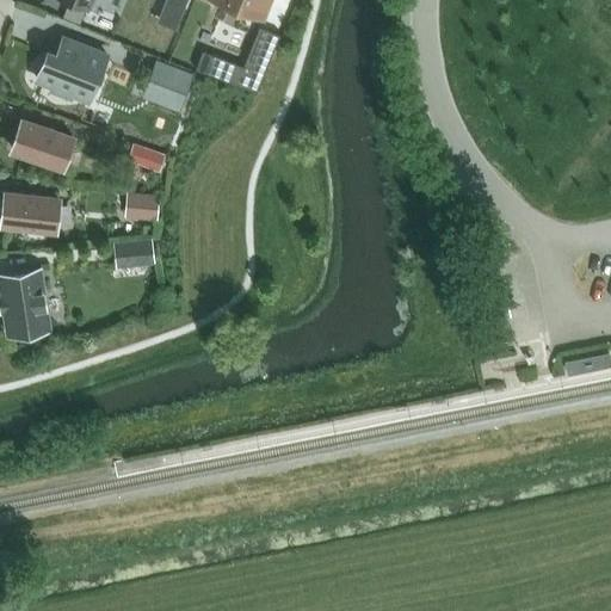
[(244,65),(238,62),(230,81),(255,91),(279,34),(260,25),(244,65)]
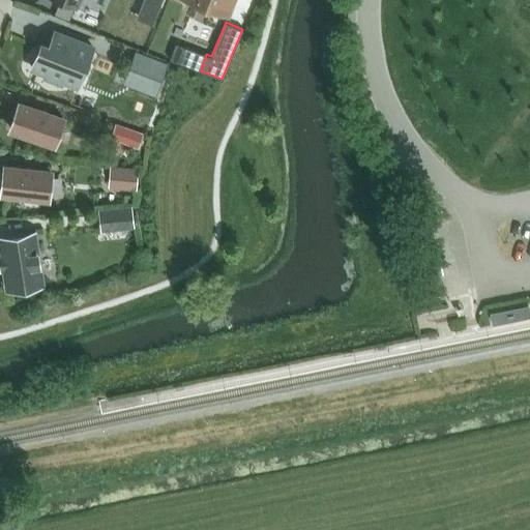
[(62,80),(77,86),(92,47),(55,31),(49,46),(41,42),(31,68),(46,74),(43,78),(61,84),(62,80)]
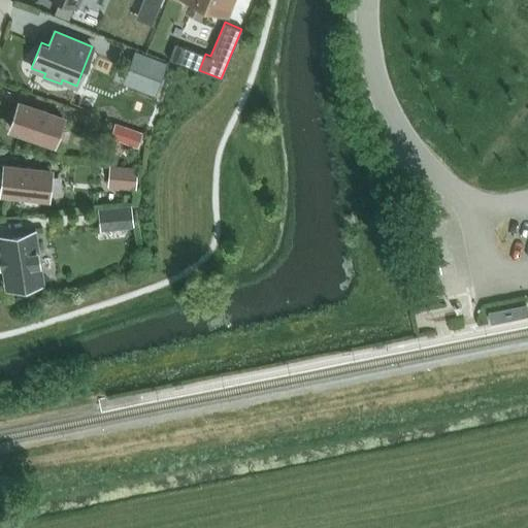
[(133,51),(126,67),(150,76),(144,92),(154,95),(166,63),(157,59),(133,51)]
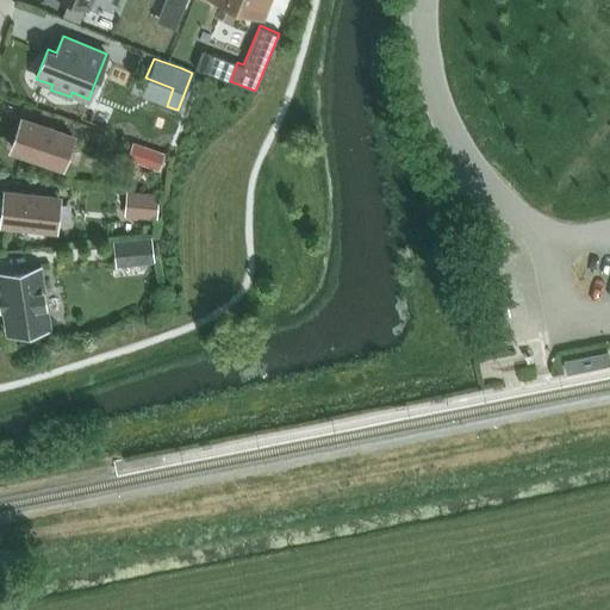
[(72,136),(20,118),(11,148),(61,166),(72,136)]
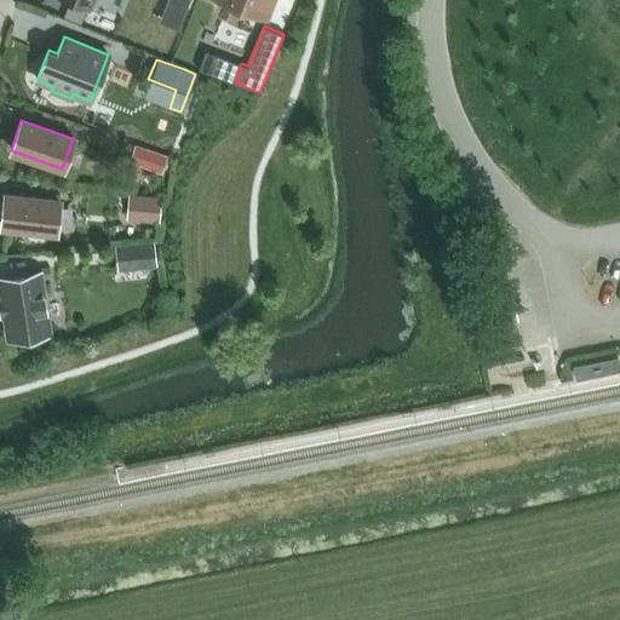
[(166,155),(132,143),(126,161),(159,173),(166,155)]
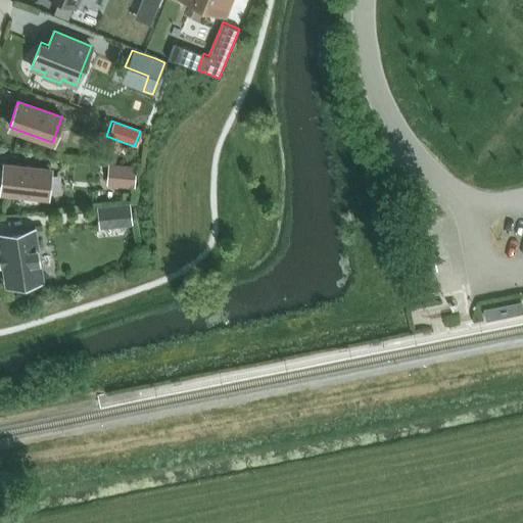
[(1,190),(47,195),(49,169),(4,163),(1,190)]
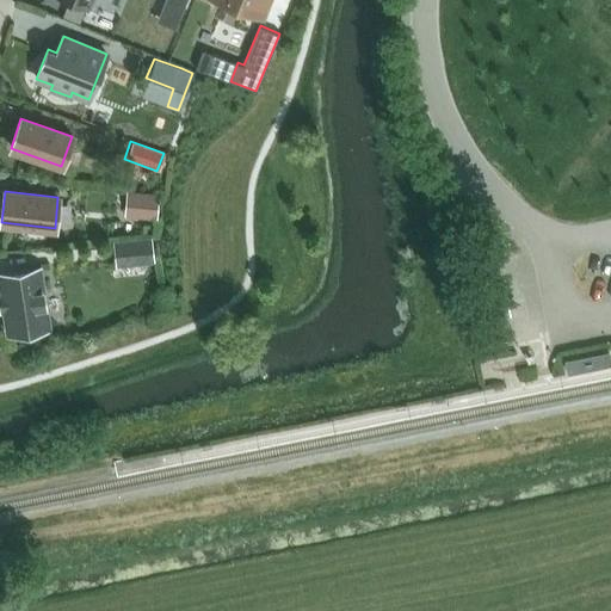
[(156,193),(125,191),(124,216),(154,220),(156,193)]
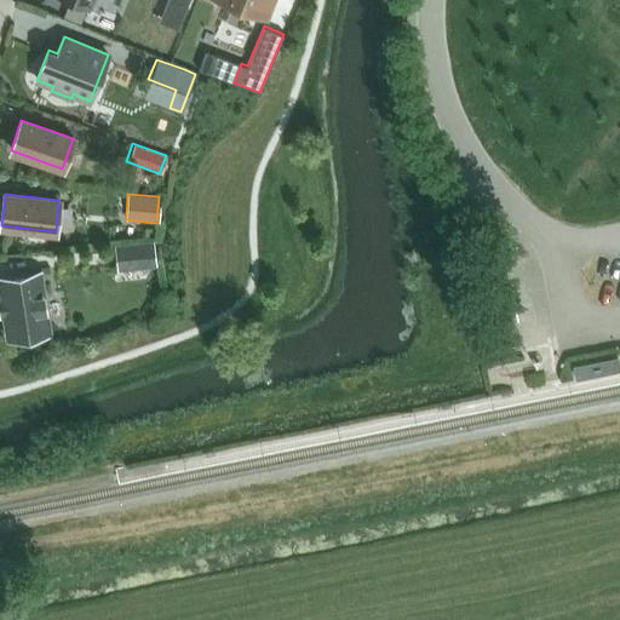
[(156,267),(153,240),(113,245),(115,271),(156,267)]
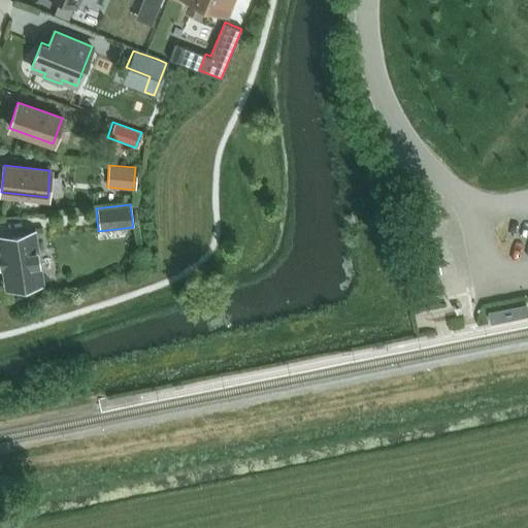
[(430,226),(428,215),(413,218),(415,229),(430,226)]
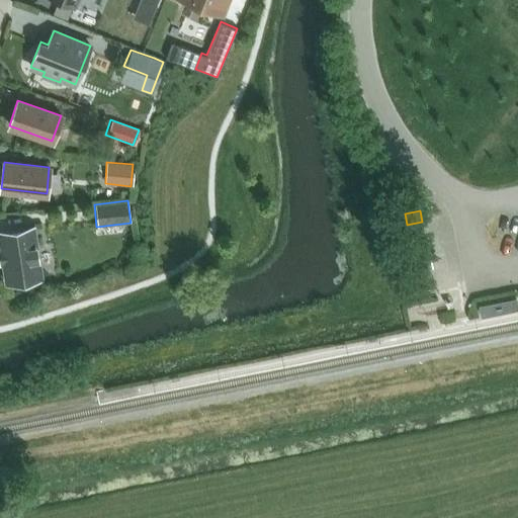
[(0,232),(0,237),(7,282),(40,277),(32,228),(0,232)]
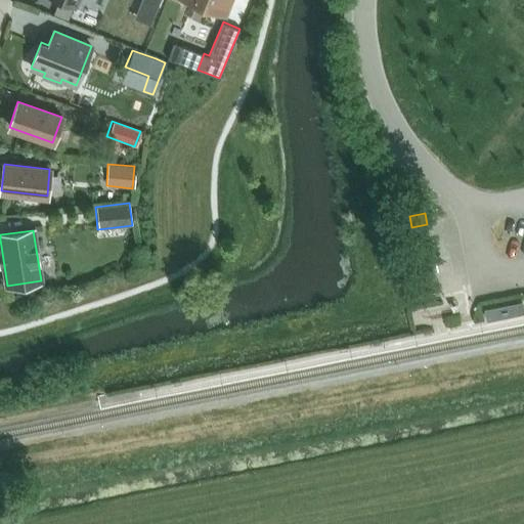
[(484,308),(486,320),(523,312),(523,309),(522,301),(484,308)]
